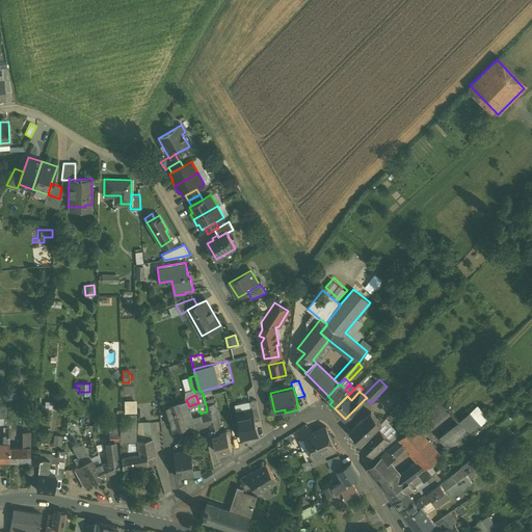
[(435,396),(408,421),(413,425),(416,423),(440,400),(435,396)]
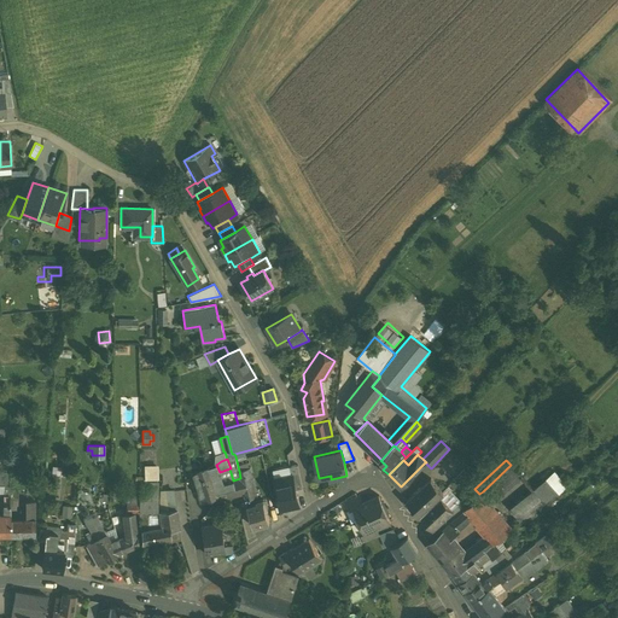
[(159,464),(145,464),(145,479),(159,479),(159,464)]
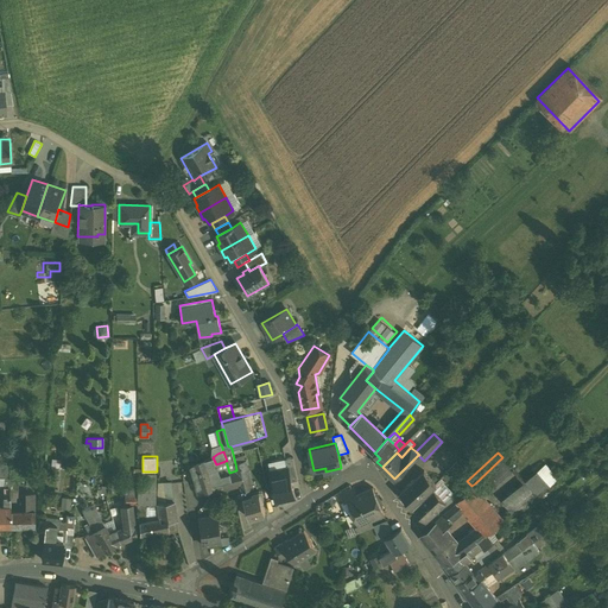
[(211,457),(189,466),(190,472),(196,492),(204,489),(204,491),(217,487),(219,491),(233,486),(229,473),(221,474),(216,464),(213,457),(211,457)]
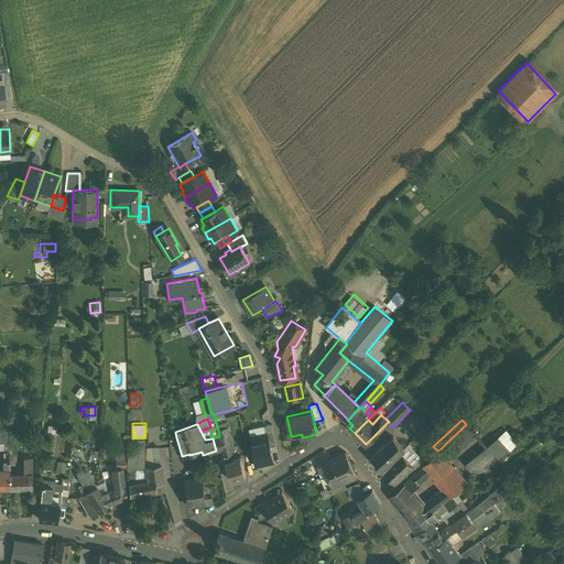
[(272,424),(264,425),(266,434),(267,434),(270,446),(277,445),(272,424)]
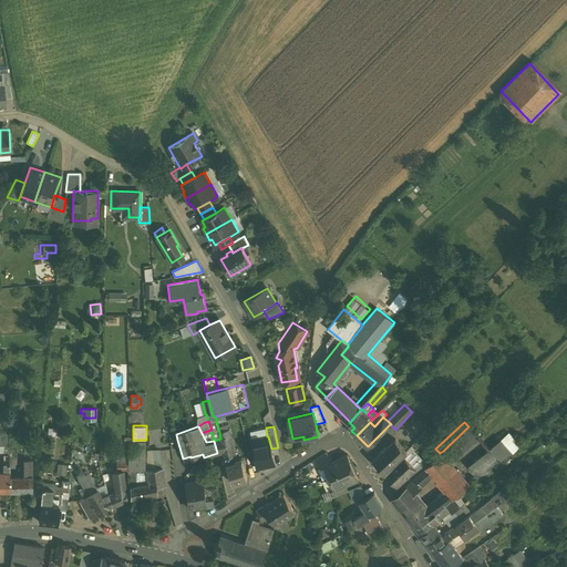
[(210,430),(202,433),(206,442),(214,441),(210,430)]
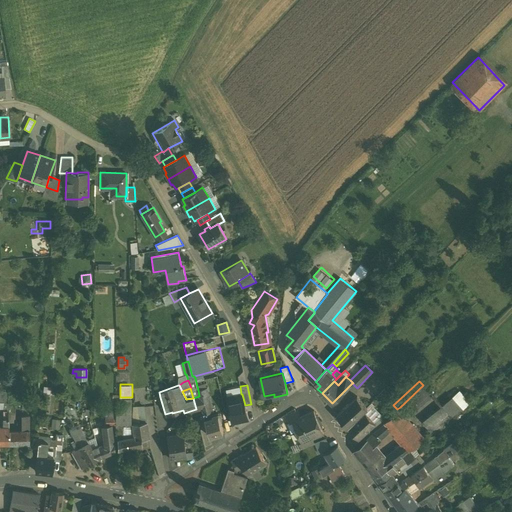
[(205,388),(198,390),(199,396),(202,408),(204,413),(211,411),(205,388)]
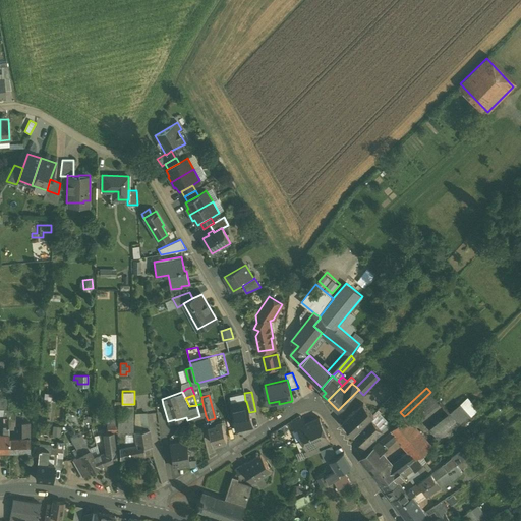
[(464,422),(479,407),(469,396),(453,411),(464,422)]
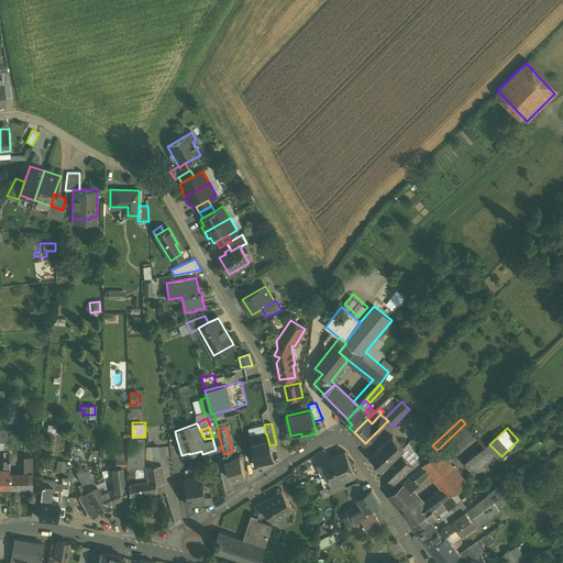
[(265,433),(251,437),(256,463),(273,460),(269,445),(266,433),(265,433)]
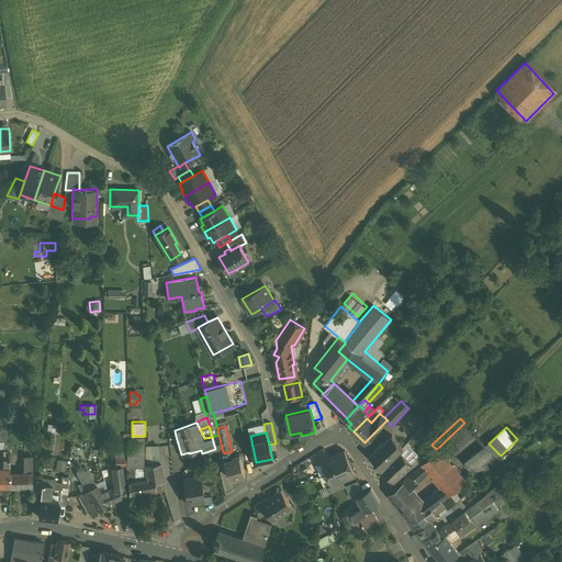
[(218,435),(212,437),(215,449),(222,448),(218,435)]
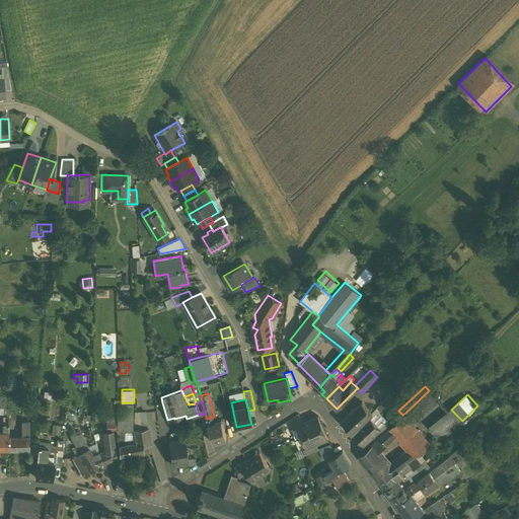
[(362,401),(342,420),(353,432),(369,416),(369,417),(373,414),(362,401)]
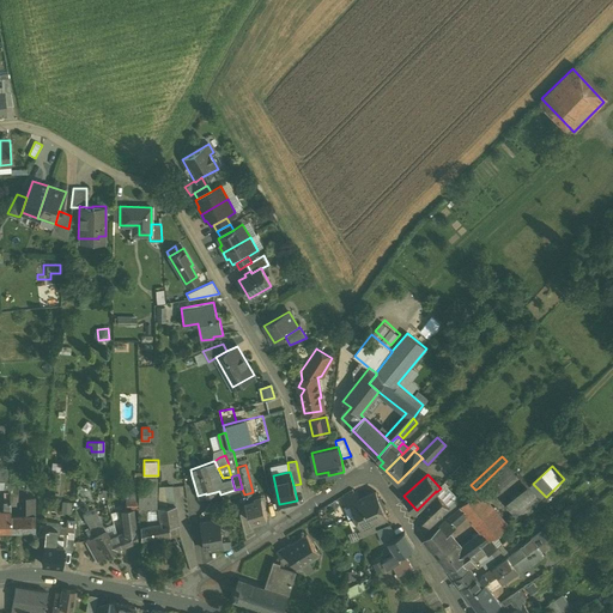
[(156,480),(145,481),(145,495),(155,493),(156,480)]
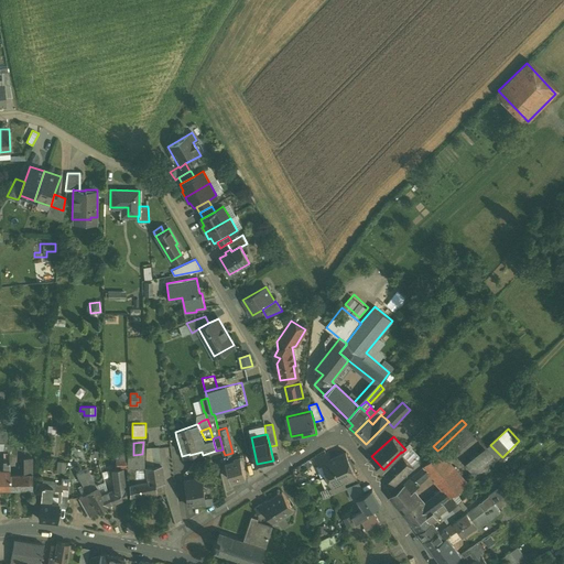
[(489,445),(467,464),(478,476),(500,457),(489,445)]
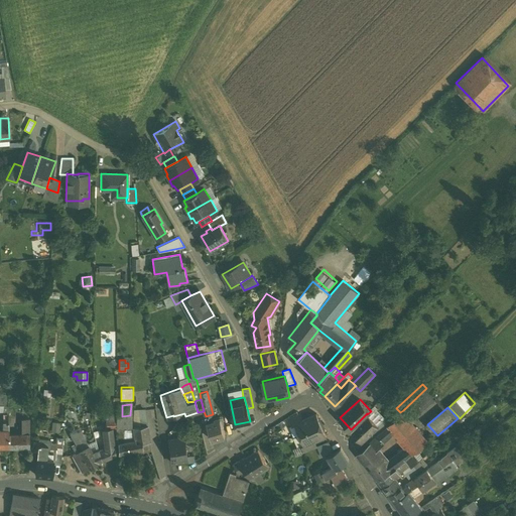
[(400,412),(396,408),(383,420),(387,424),(400,412)]
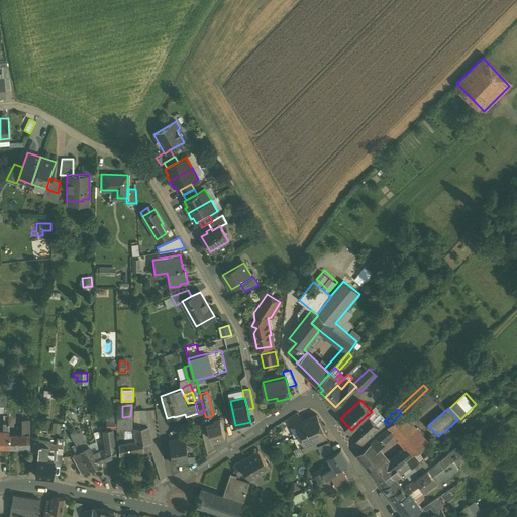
[(145,411),(134,412),(133,427),(147,426),(145,411)]
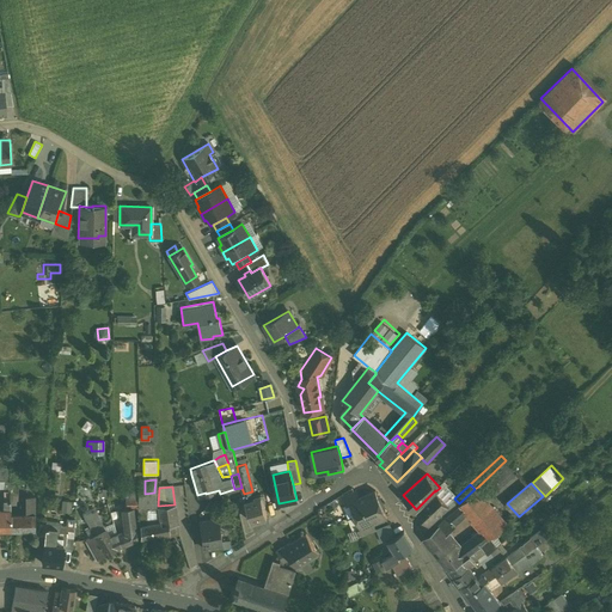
[(509,522),(478,487),(475,489),(459,503),(460,505),(466,510),(471,506),(482,518),(476,522),(482,530),(488,537),(489,538),(490,537),(509,522)]
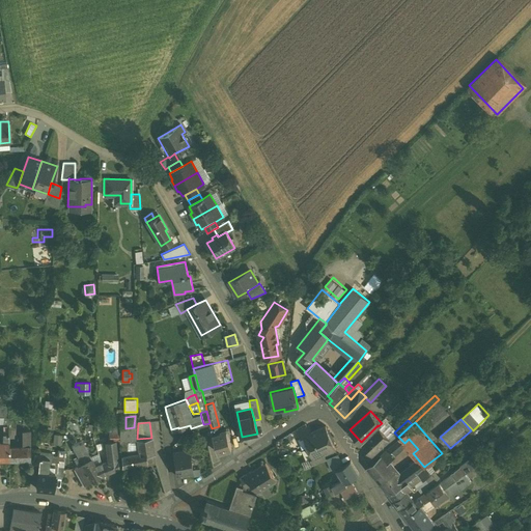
[(311,431),(303,436),(303,437),(308,447),(331,437),(326,425),(311,431)]
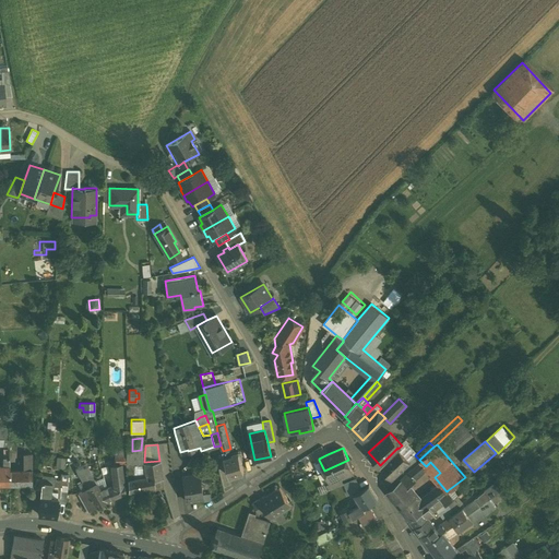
[(397,448),(380,465),(392,479),(406,466),(411,462),(409,461),(397,449),(397,448)]
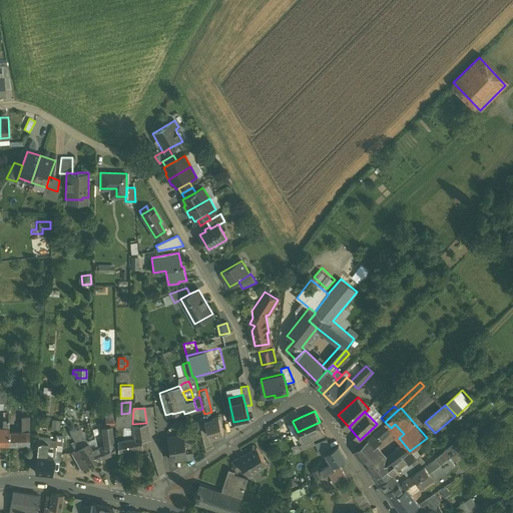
[(299,412),(288,417),(291,423),(293,422),(293,421),(301,417),(299,412)]
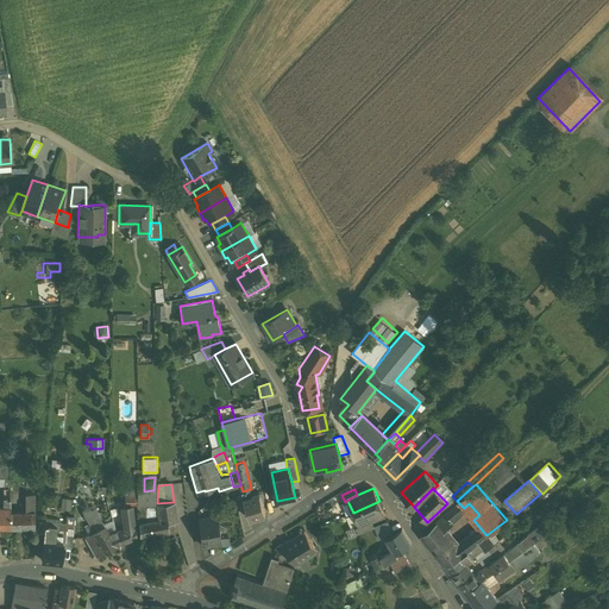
[(144,491),(137,491),(137,495),(137,503),(145,503),(154,503),(154,490),(144,491)]
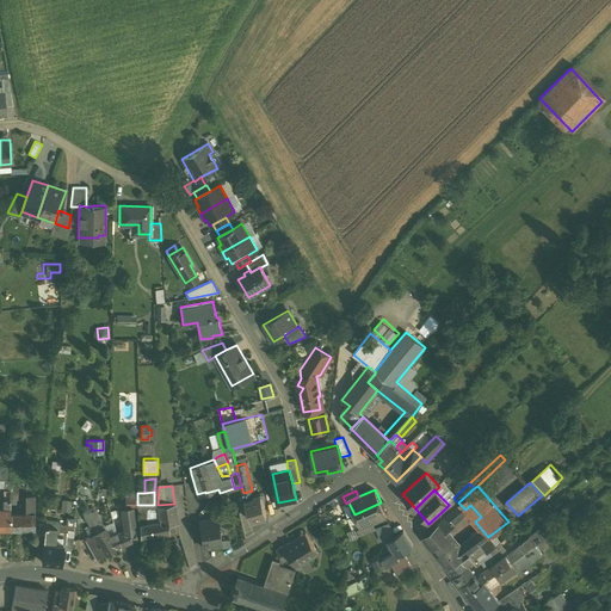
[(35,494),(25,495),(25,513),(35,512),(35,494)]
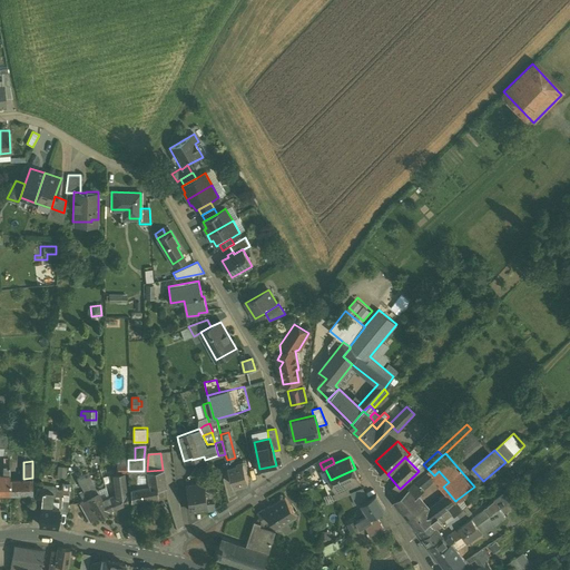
[(237,464),(228,467),(234,485),(248,482),(243,463),(237,464)]
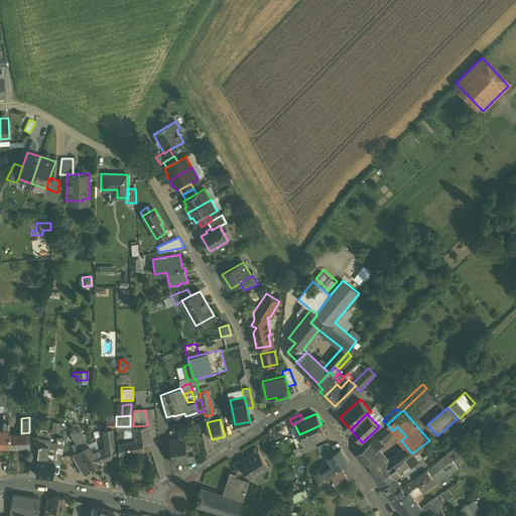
[(52,430),(60,430),(61,421),(53,420),(52,430)]
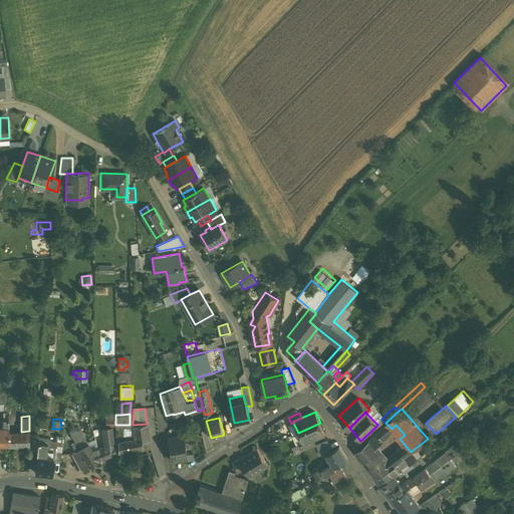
[(381,419),(376,424),(377,425),(373,429),(376,432),(386,423),(381,419)]
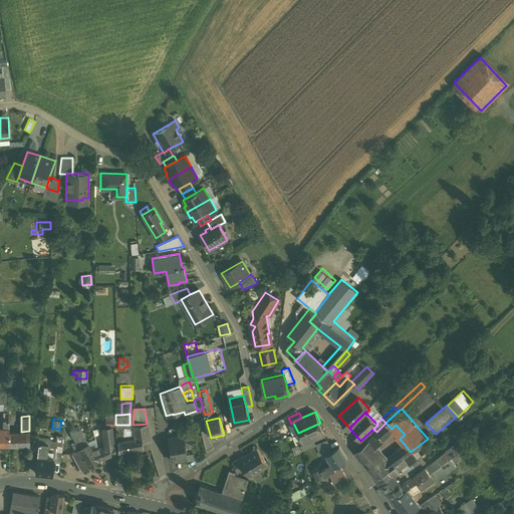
[(320,423),(298,433),(302,443),(303,444),(313,439),(325,434),(320,423)]
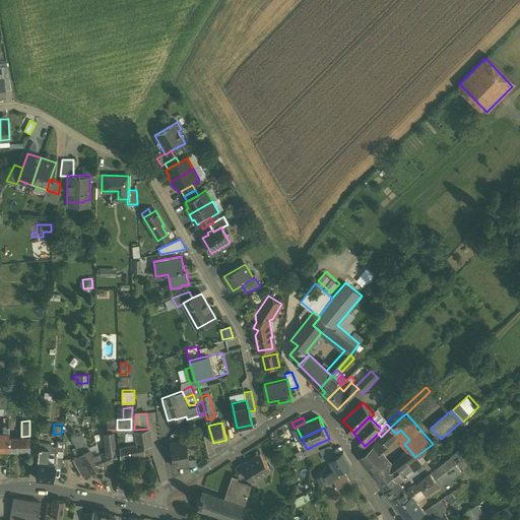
[(148,429),(134,430),(135,443),(136,445),(142,445),(150,445),(148,429)]
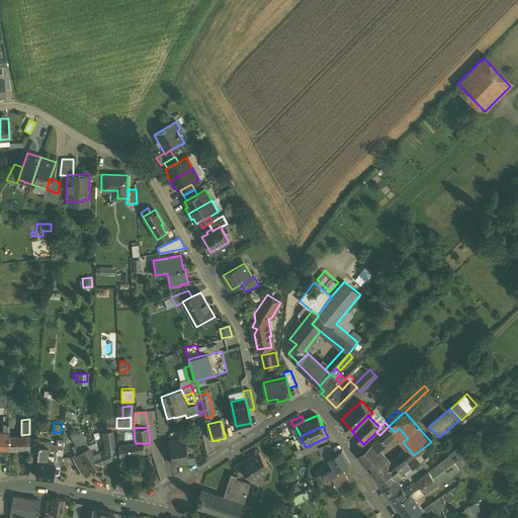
[(390,427),(379,437),(383,442),(395,432),(390,427)]
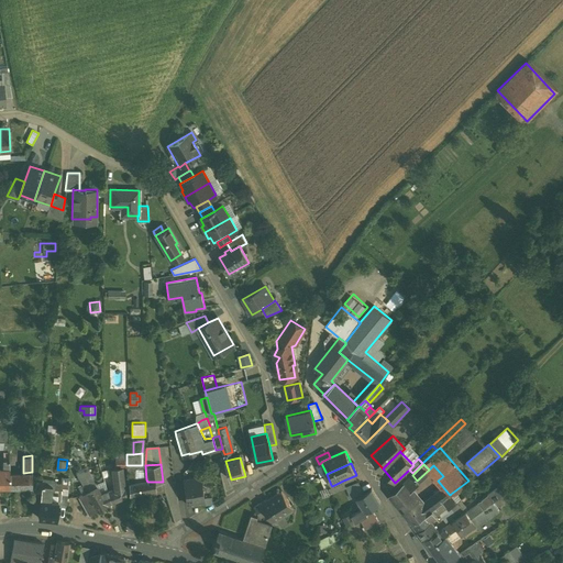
[(146,479),(145,465),(142,465),(134,465),(134,479),(129,481),(129,483),(146,479)]
